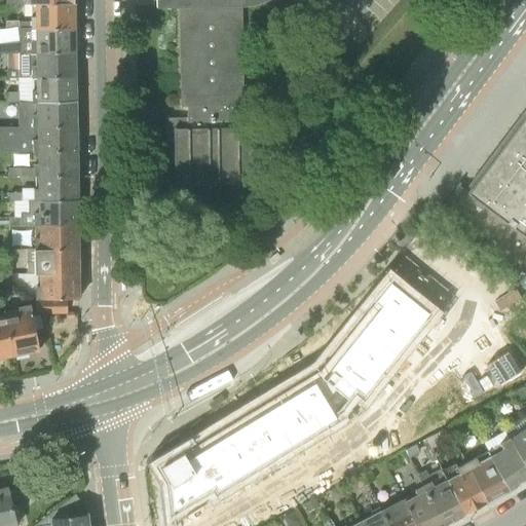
[(154,0),(154,6),(179,5),(181,106),(187,106),(187,116),(165,117),(165,142),(174,142),(175,188),(177,188),(177,183),(251,181),(251,186),(253,186),(252,125),(250,125),(250,127),(238,127),(237,105),(245,105),(242,10),(242,1),(250,0),(253,0),(154,0)]
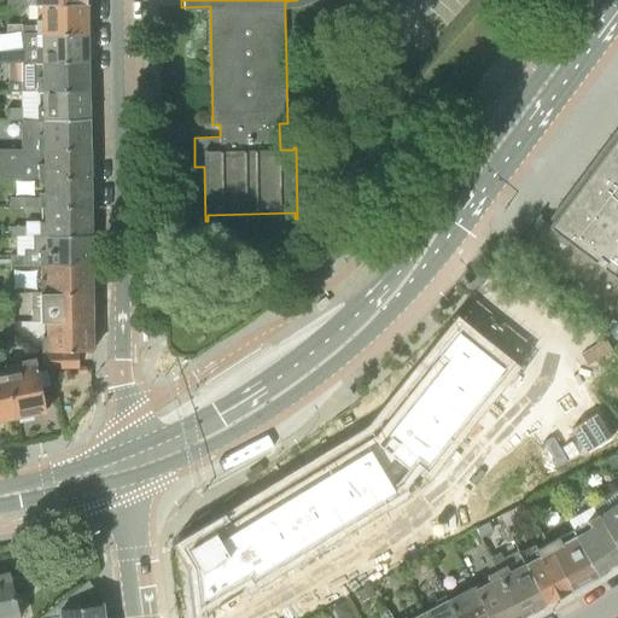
[(39,18),(36,18),(36,23),(36,34),(87,31),(86,3),(38,6),(39,18)]
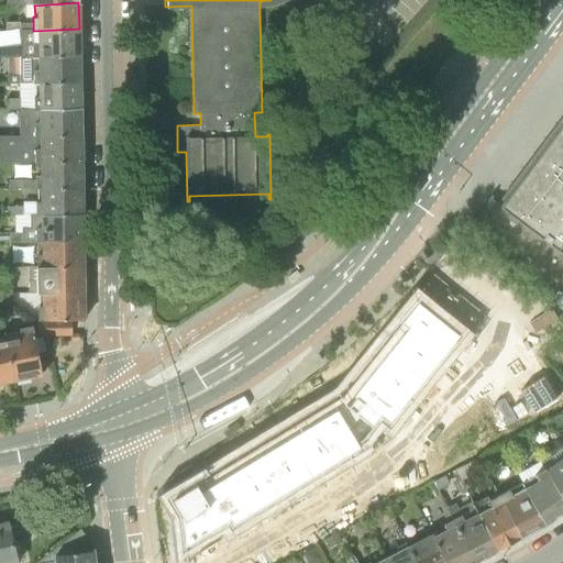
[(20,31),(20,21),(4,22),(6,31),(20,31)]
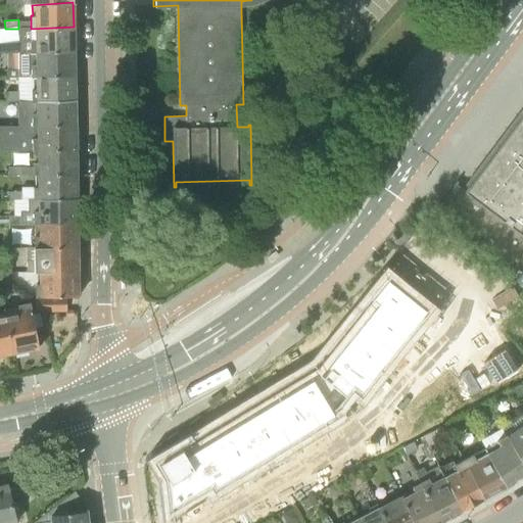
[(0,52),(7,52),(18,52),(74,51),(74,27),(31,29),(18,29),(5,29),(0,29),(0,52)]
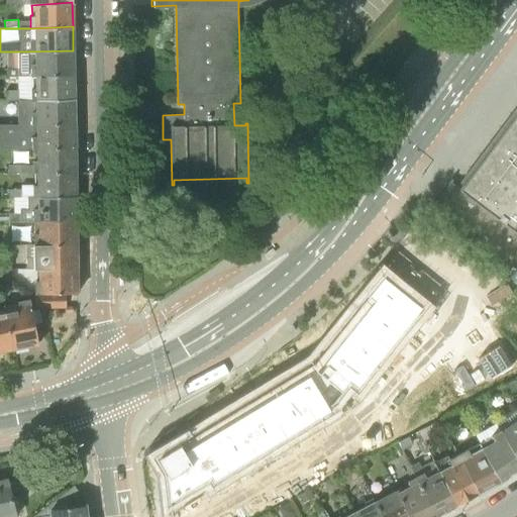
[(18,69),(7,70),(7,77),(17,77),(31,76),(32,76),(74,75),(73,50),(18,52),(18,69)]
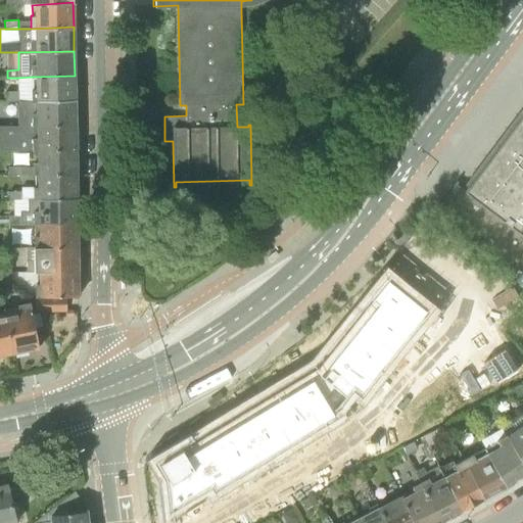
[(75,76),(33,77),(34,89),(34,101),(75,100),(75,76)]
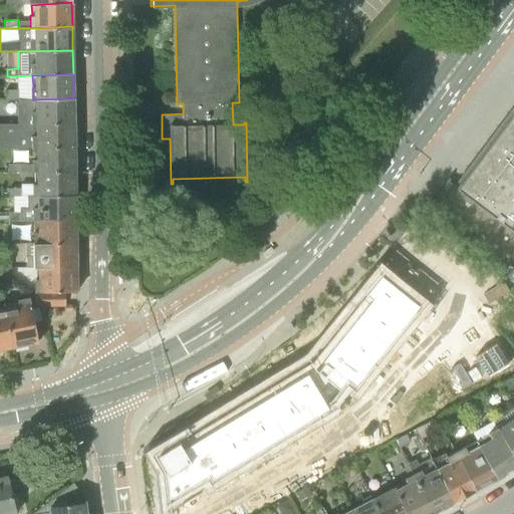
[(18,99),(18,89),(6,89),(6,99),(16,99),(18,99)]
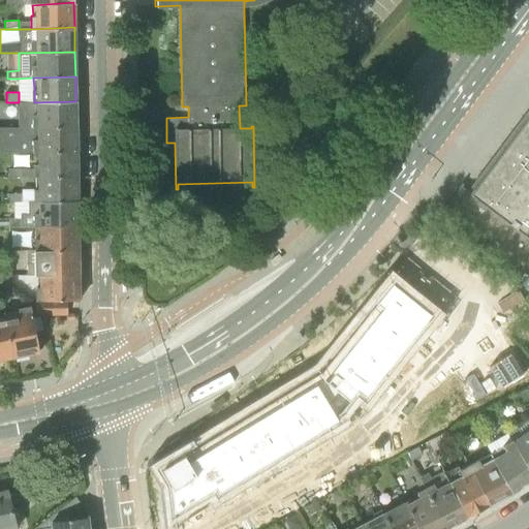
[(19,102),(17,102),(18,127),(76,126),(75,101),(34,102),(19,102)]
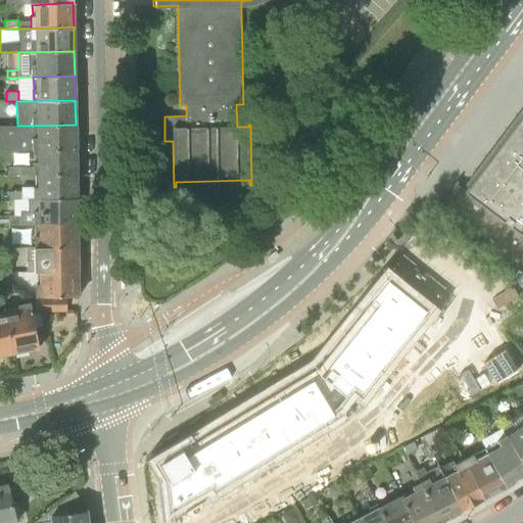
[(522,112),(465,191),(457,184),(458,182),(457,180),(453,185),(454,186),(449,193),(444,198),(440,204),(435,210),(434,212),(519,276),(517,279),(522,284),(522,112)]
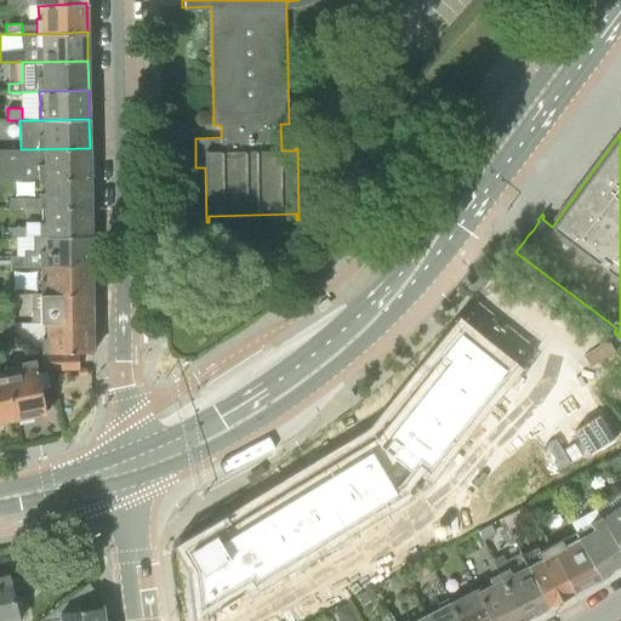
[(0,178),(41,178),(90,177),(90,148),(21,149),(10,149),(0,149),(0,178)]
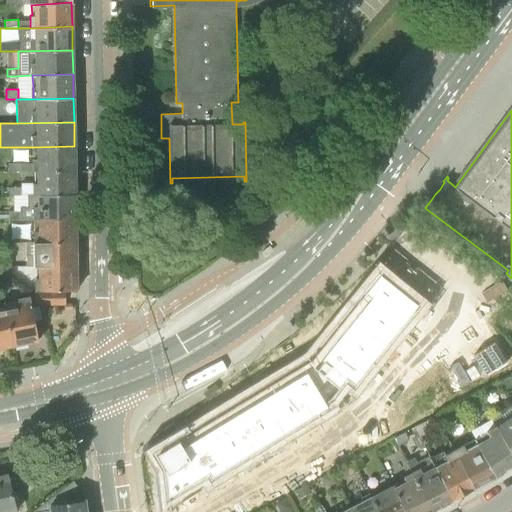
[(38,171),(75,170),(74,146),(34,147),(34,163),(9,164),(9,171),(38,171)]
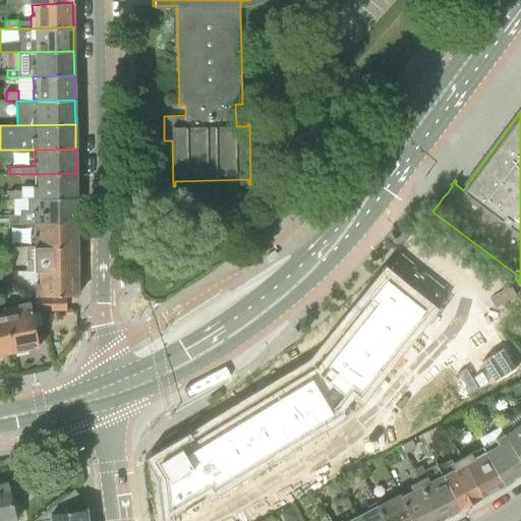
[(40,185),(33,185),(34,198),(36,198),(76,197),(76,173),(39,174),(40,185)]
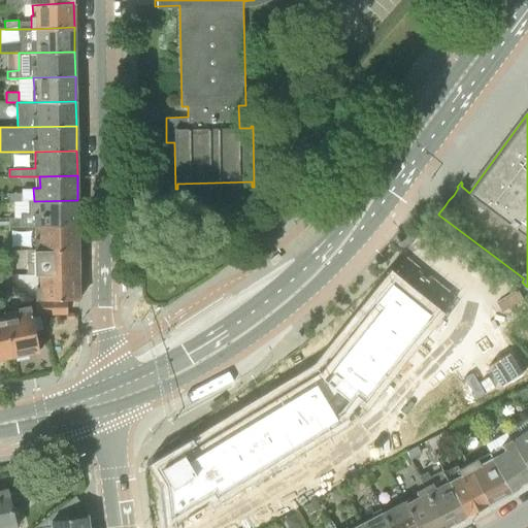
[(21,201),(21,193),(9,193),(9,201),(20,201),(21,201)]
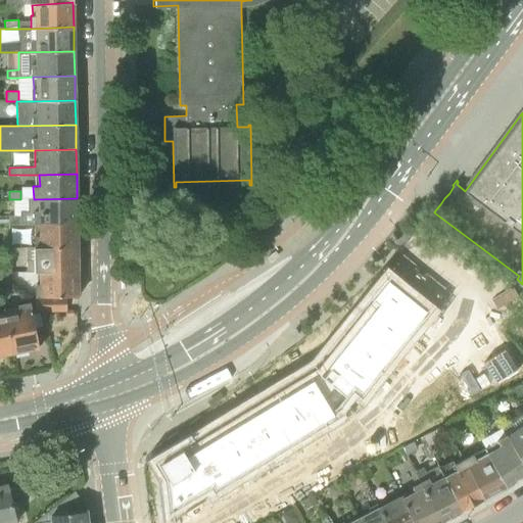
[(20,216),(10,216),(10,224),(36,224),(78,223),(77,198),(36,199),(36,211),(20,211),(20,216)]
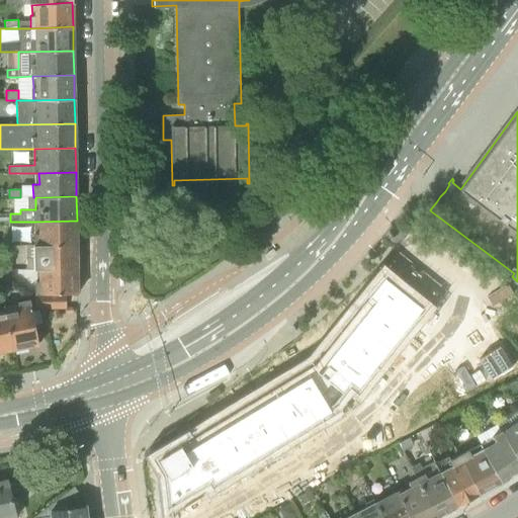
[(35,233),(33,233),(33,245),(77,244),(77,221),(35,222),(35,233)]
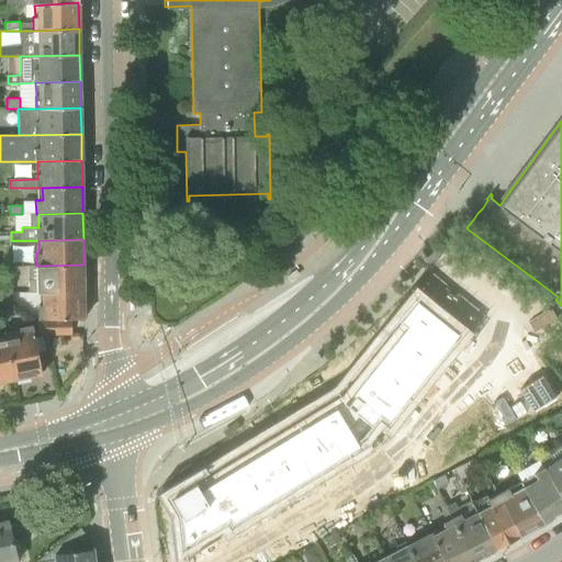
[(36,266),(29,266),(30,292),(44,292),(83,292),(83,265),(36,266)]
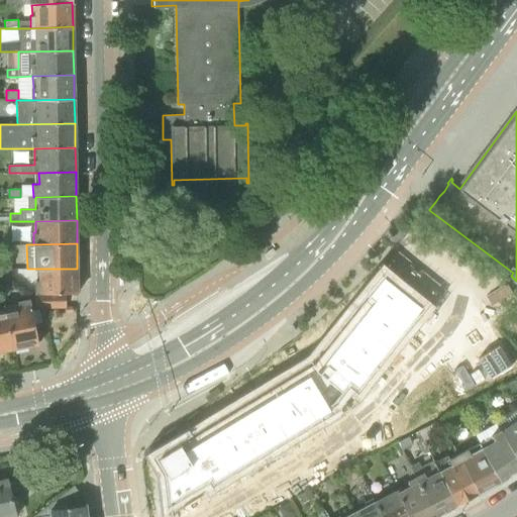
[(11,270),(0,269),(0,276),(11,277),(11,270)]
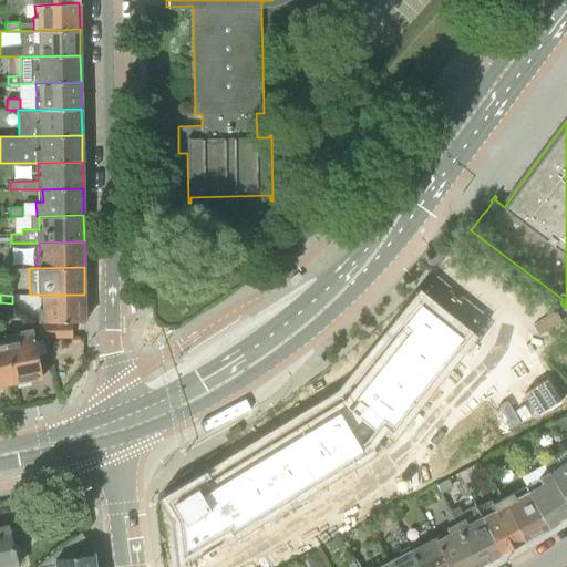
[(38,321),(39,321),(72,321),(85,321),(84,295),(44,295),(45,308),(38,308),(38,321)]
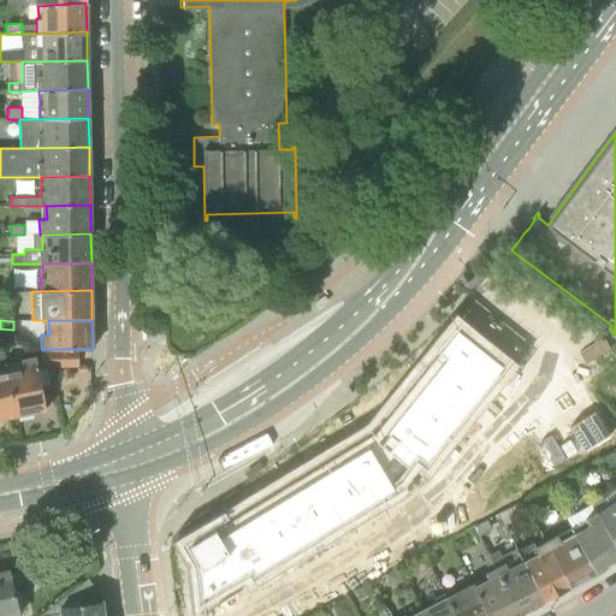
[(369,437),(188,545),(203,570),(205,596),(252,567),(255,573),(395,489),(391,481),(406,463),(414,454),(425,461),(501,367),(455,330),(369,437)]
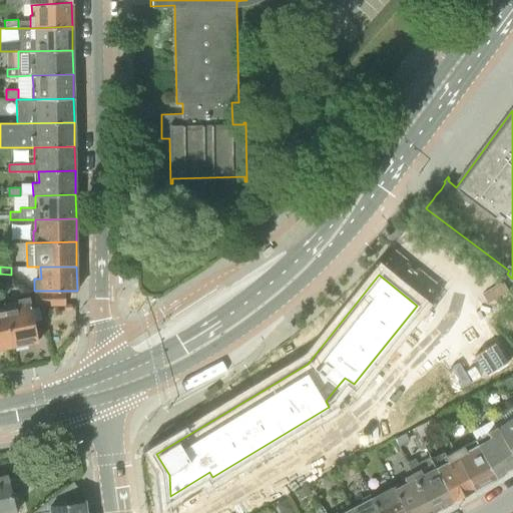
[(65,291),(35,292),(35,307),(66,307),(65,291)]
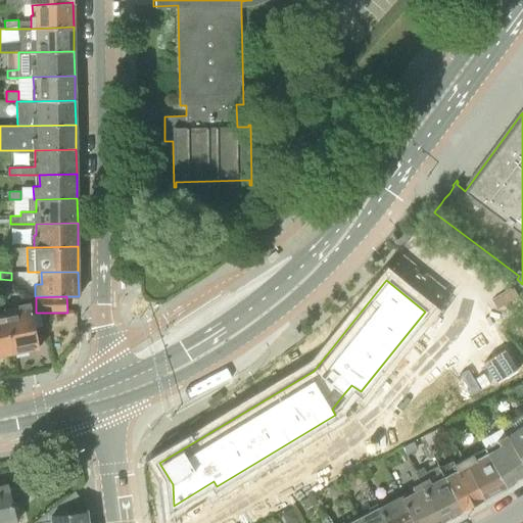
[(6,313),(14,353),(39,348),(30,302),(18,304),(19,310),(6,313)]
